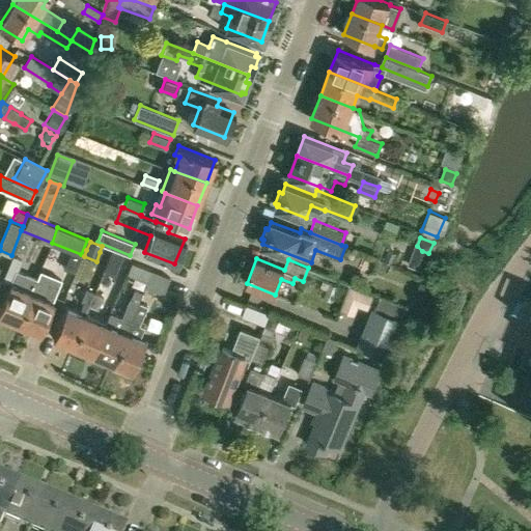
[(36,278),(25,273),(16,269),(0,305),(0,314),(18,322),(36,278)]
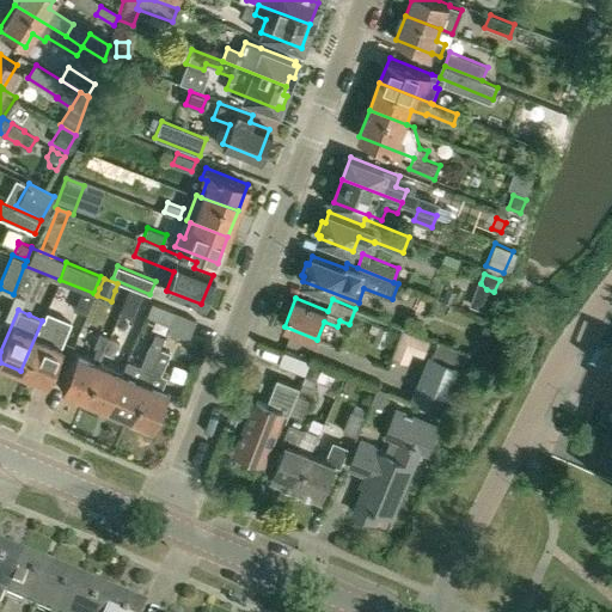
[(175,311),(167,330),(188,338),(196,318),(175,311)]
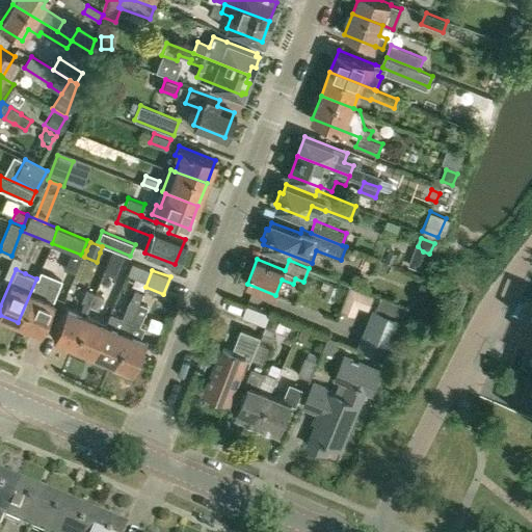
[(58,287),(48,283),(36,278),(18,322),(40,331),(58,287)]
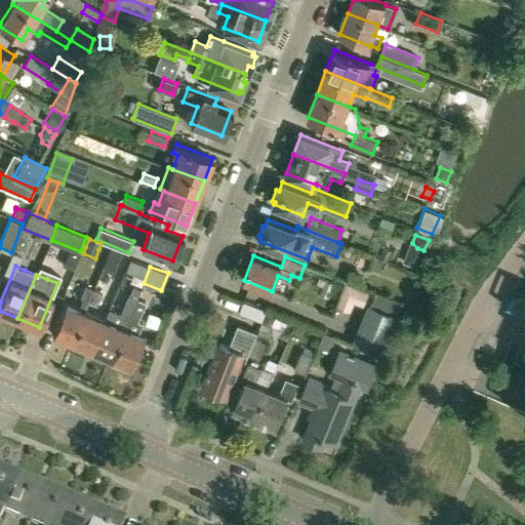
[(426,283),(416,307),(432,312),(441,289),(426,283)]
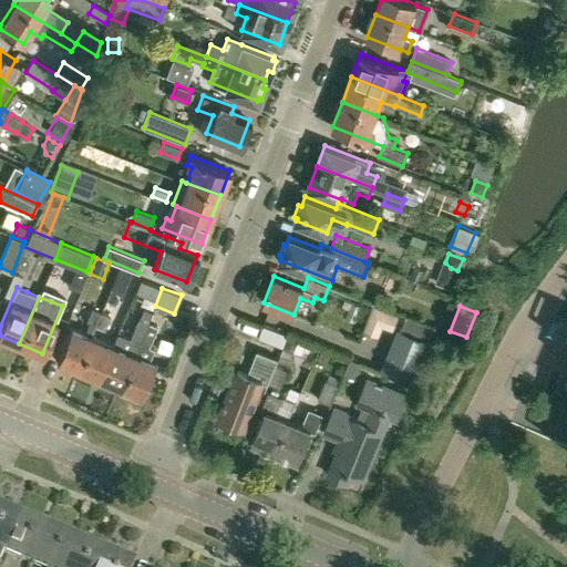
[(95,322),(101,310),(92,307),(88,319),(95,322)]
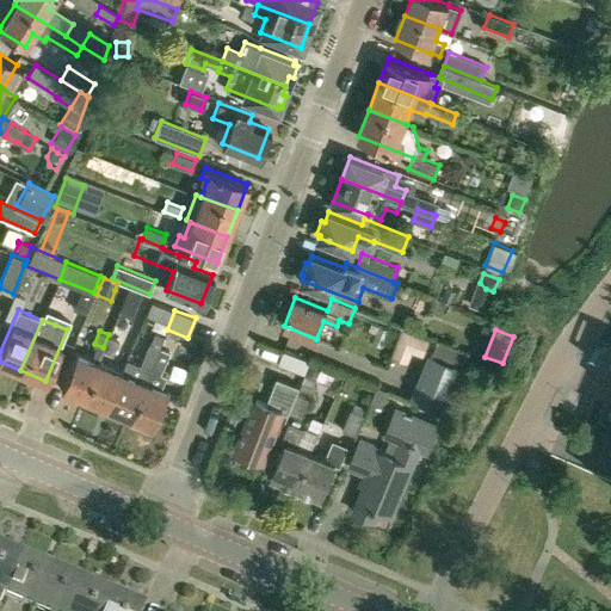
[(430,340),(405,331),(395,356),(408,360),(413,350),(424,353),(430,340)]
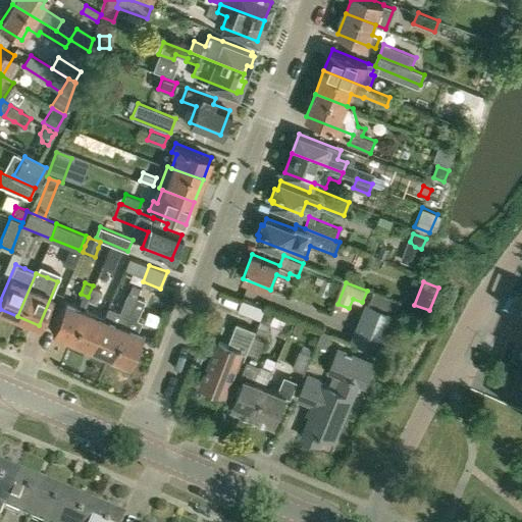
[(93,285),(88,297),(95,301),(100,289),(93,285)]
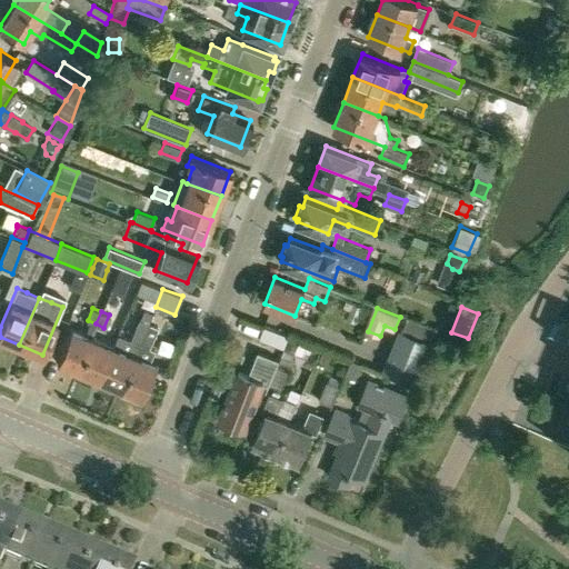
[(387,371),(413,382),(437,329),(410,317),(387,371)]
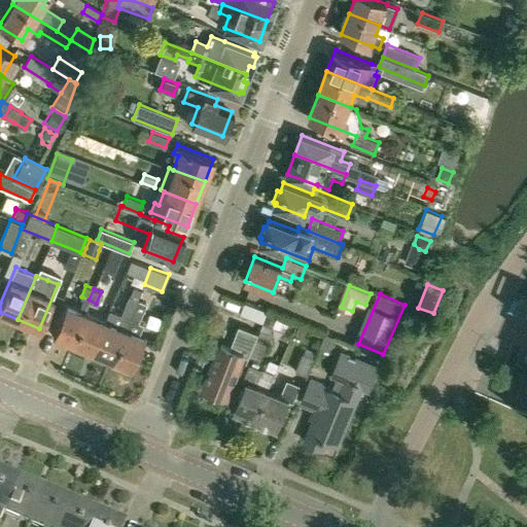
[(110,363),(137,300),(129,295),(121,315),(109,310),(105,320),(92,351),(97,353),(95,357),(110,363)]
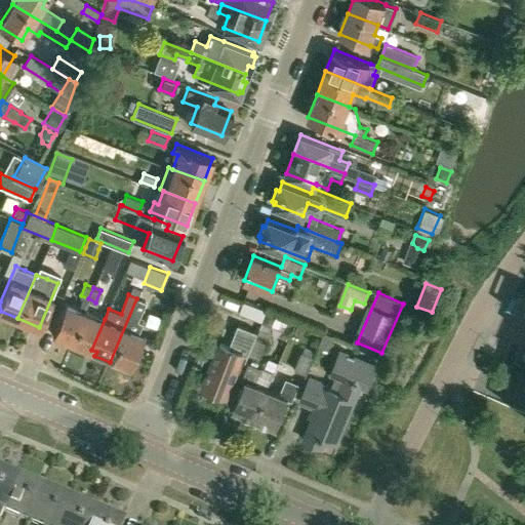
[(137,320),(142,309),(145,301),(136,298),(110,362),(128,370),(144,336),(138,334),(143,323),(137,320)]
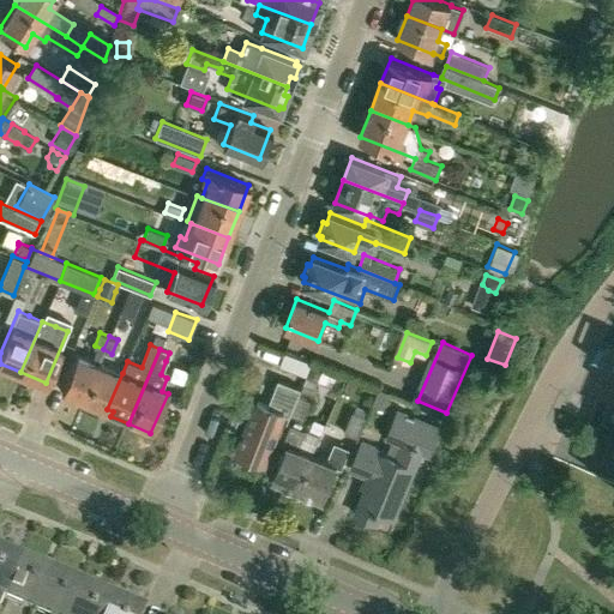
[(306,374),(311,361),(287,351),(281,365),(306,374)]
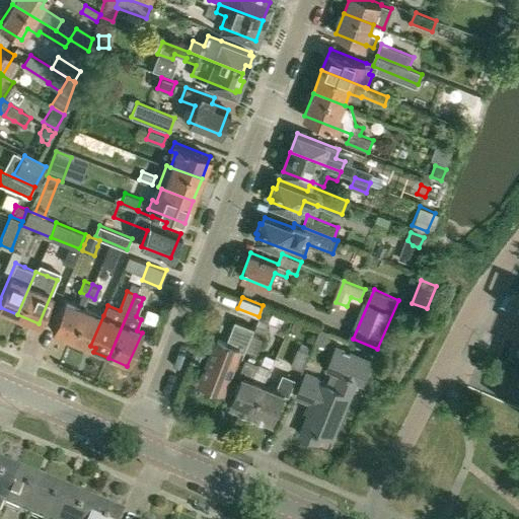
[(71,338),(84,307),(64,299),(52,329),(71,338)]
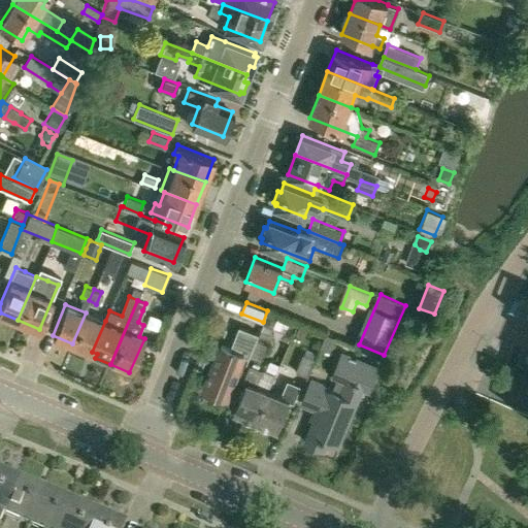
[(92,352),(105,321),(86,312),(72,343),(92,352)]
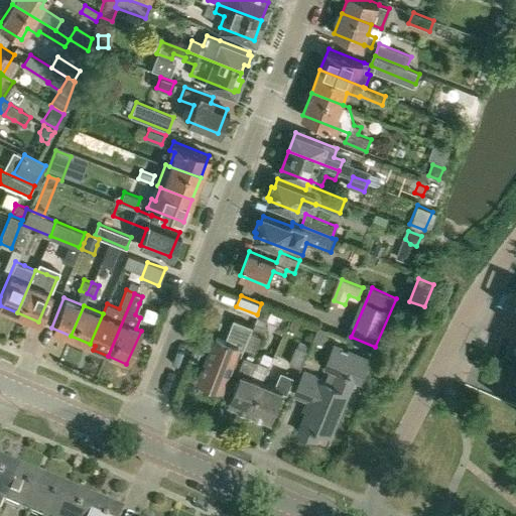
[(279,323),(282,315),(261,306),(254,325),(264,329),(269,317),(279,323)]
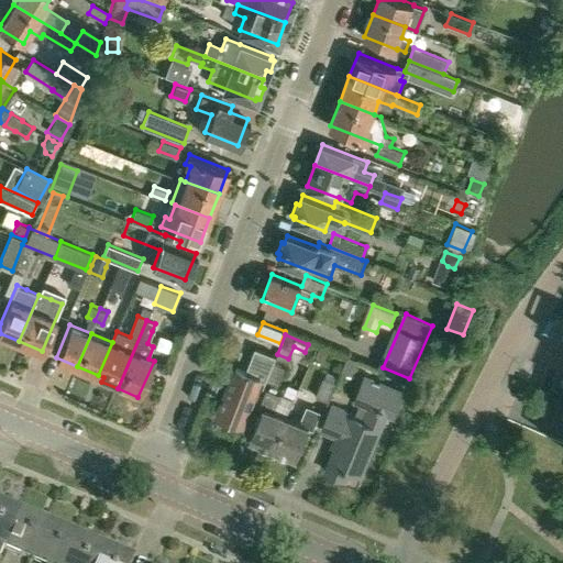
[(242,423),(261,377),(268,357),(260,353),(251,374),(235,367),(218,414),(242,423)]
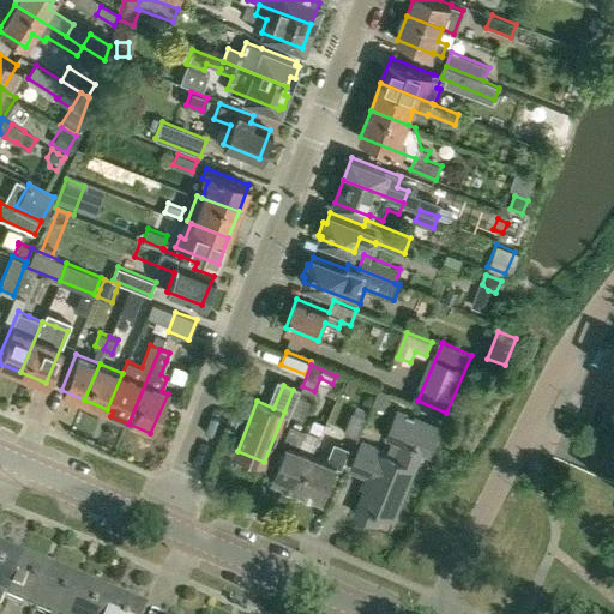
[(393,517),(402,495),(414,467),(413,465),(420,449),(429,452),(440,428),(396,410),(385,435),(393,439),(387,452),(362,441),(350,468),(372,477),(369,485),(368,485),(365,492),(356,513),(375,522),(380,512),(393,517)]
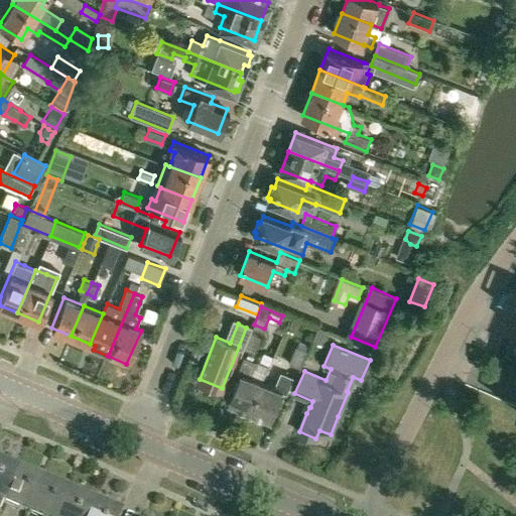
[(289,363),(301,367),(307,351),(296,346),(289,363)]
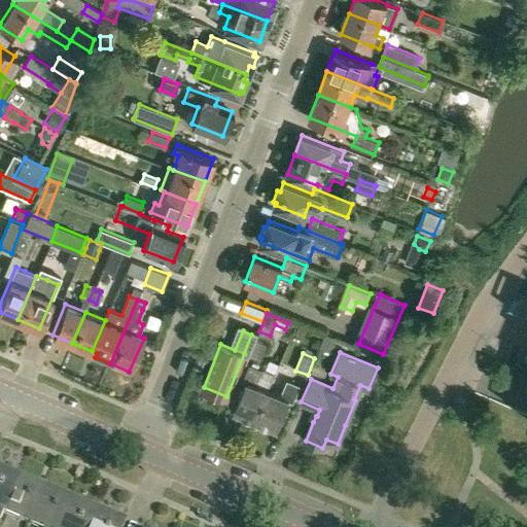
[(256,420),(269,389),(256,384),(262,370),(250,364),(244,380),(247,382),(235,412),(256,420)]
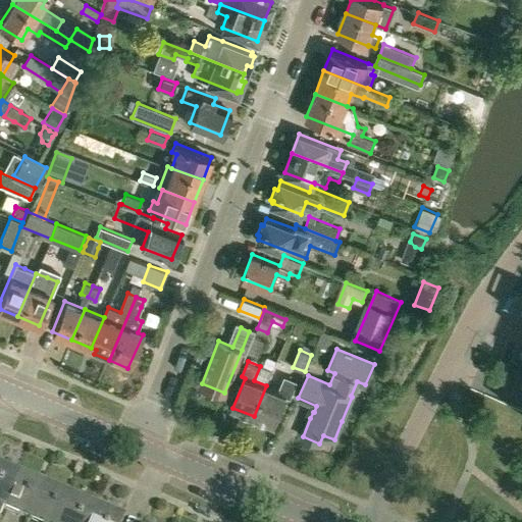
[(274,425),(281,406),(286,396),(291,397),(298,381),(285,376),(279,392),(266,385),(254,416),(274,425)]
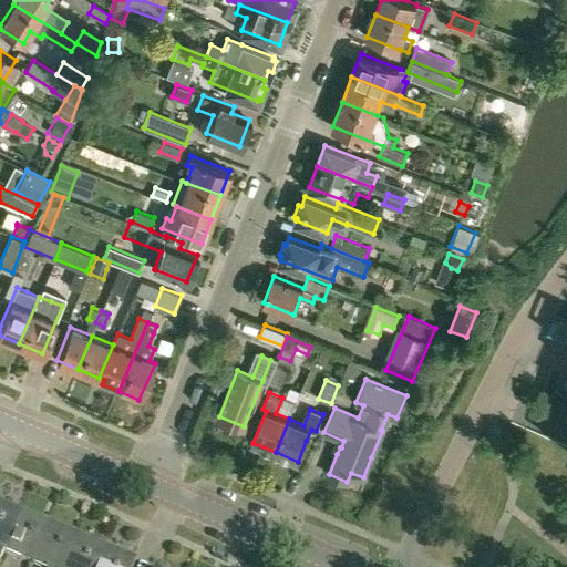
[(0,560),(3,553),(19,516),(0,508),(0,560)]
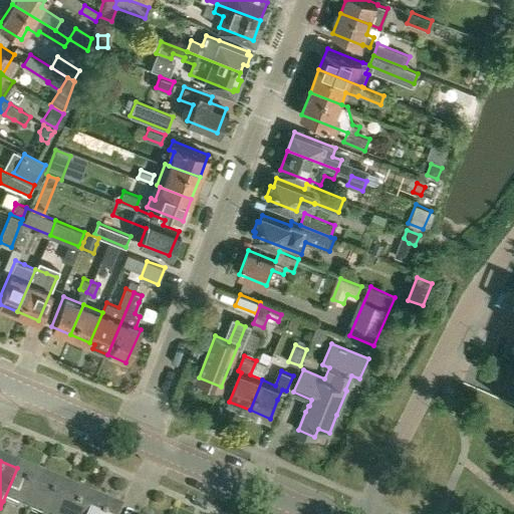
[(29,513),(42,479),(17,468),(3,501),(29,513)]
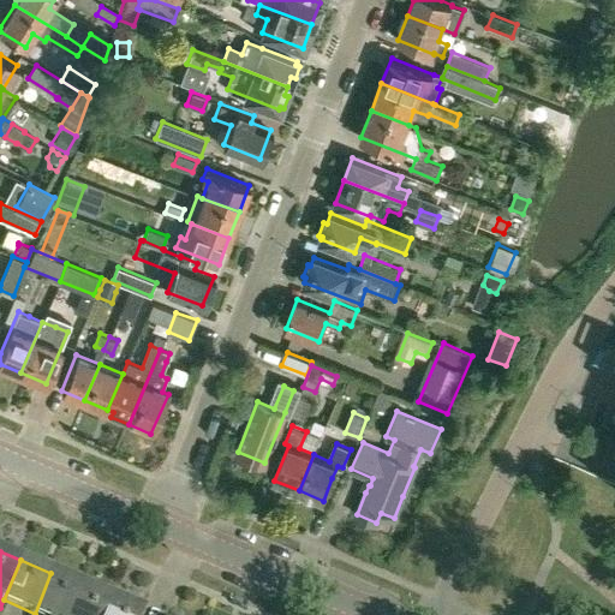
[(39,614),(70,614),(83,586),(51,573),(35,614),(39,614)]
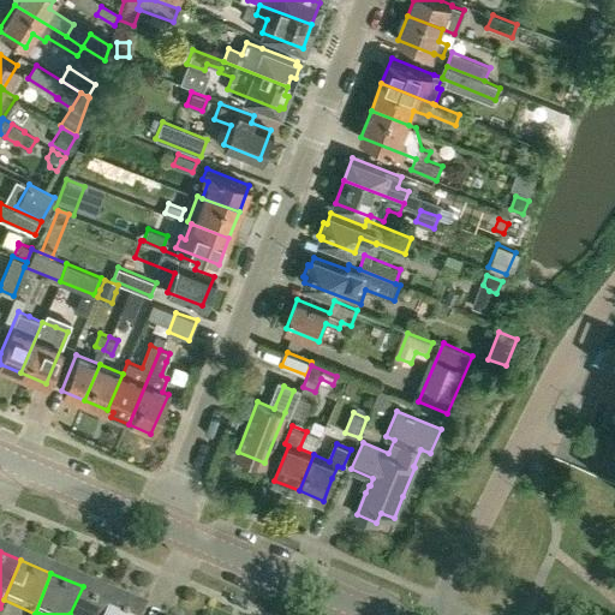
[(106,614),(113,599),(83,586),(70,614),(106,614)]
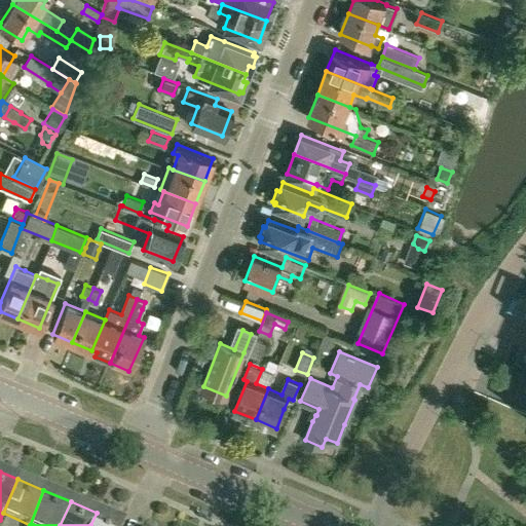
[(122,525),(123,524),(97,513),(90,525),(122,525)]
